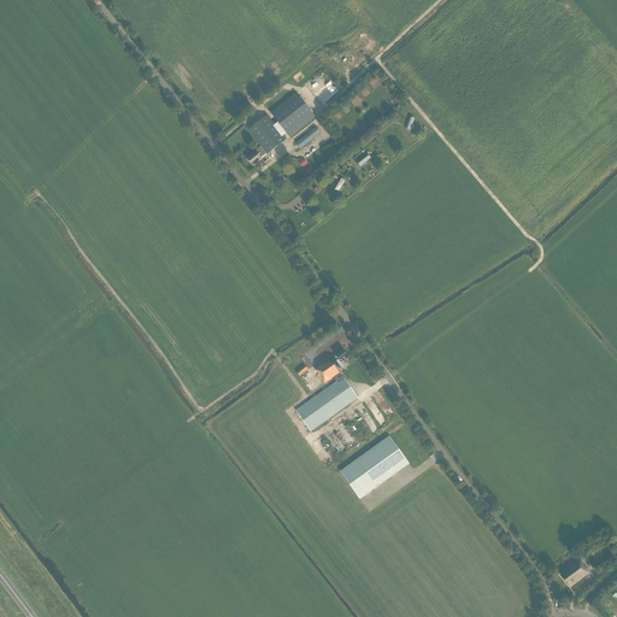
[(316,97),(323,105),(340,90),(333,82),(316,97)]
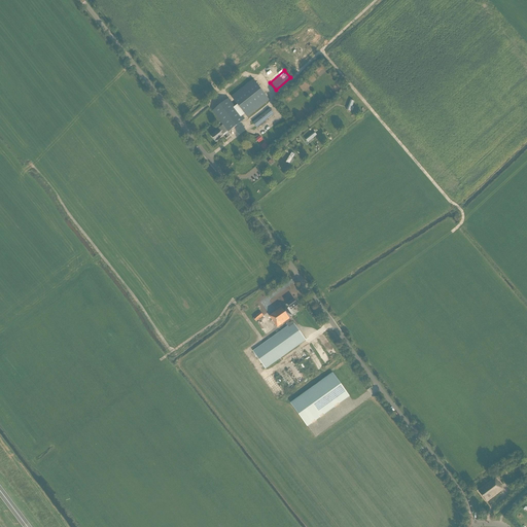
[(269,101),(264,94),(253,80),(231,97),(238,105),(235,107),(229,99),(212,111),(222,125),(217,129),(218,130),(211,136),(215,142),(223,136),(222,135),(227,131),(229,132),(244,119),(242,116),(244,114),(247,117),(269,101)]
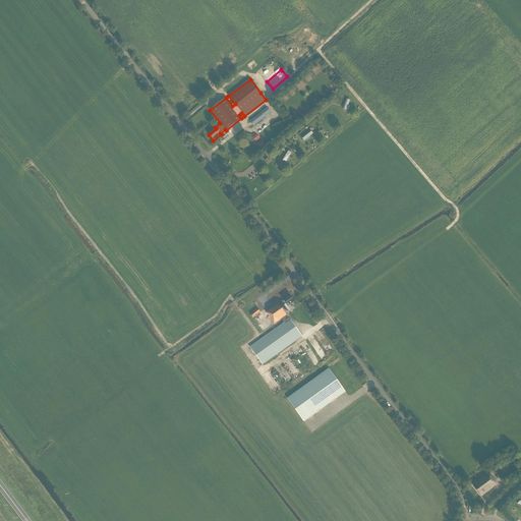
[(267,108),(261,113),(249,121),(253,126),(271,113),(267,108)]
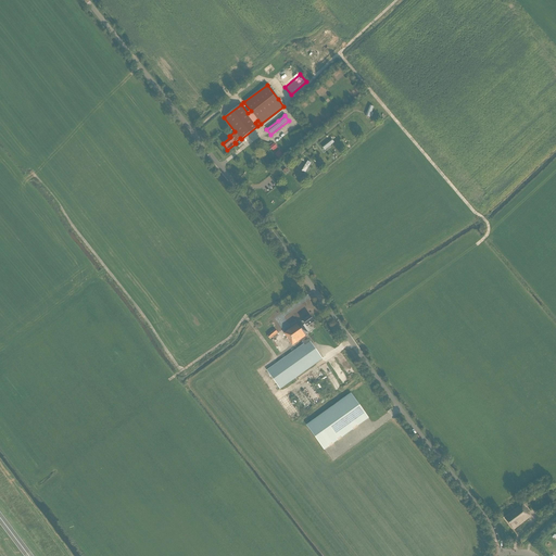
[(331,139),(321,147),(325,150),(335,142),(331,139)]
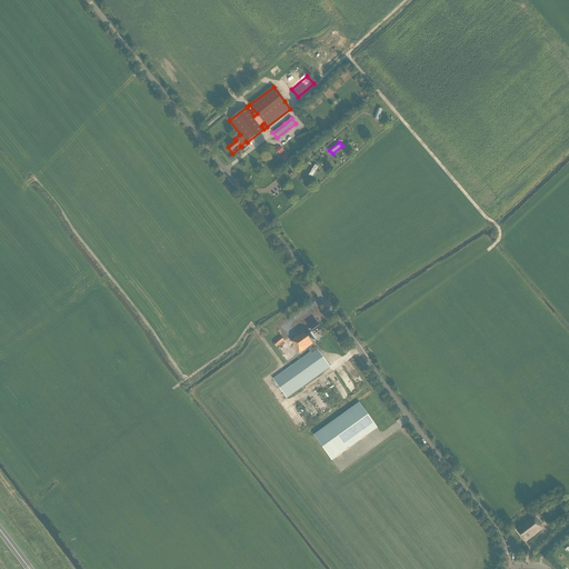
[(319,167),(315,165),(309,175),(312,177),(319,167)]
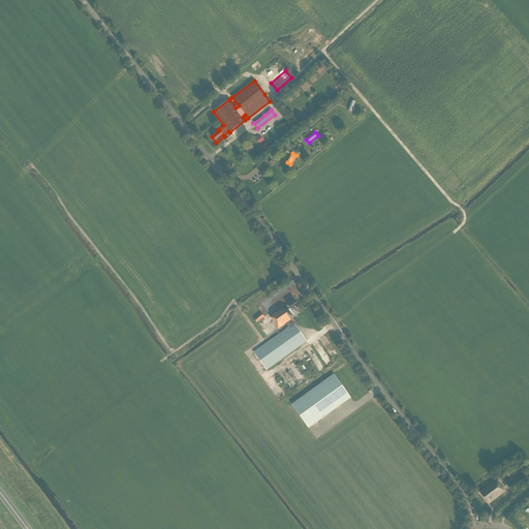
[(286,292),(282,287),(263,300),(268,305),(271,303),(286,292)]
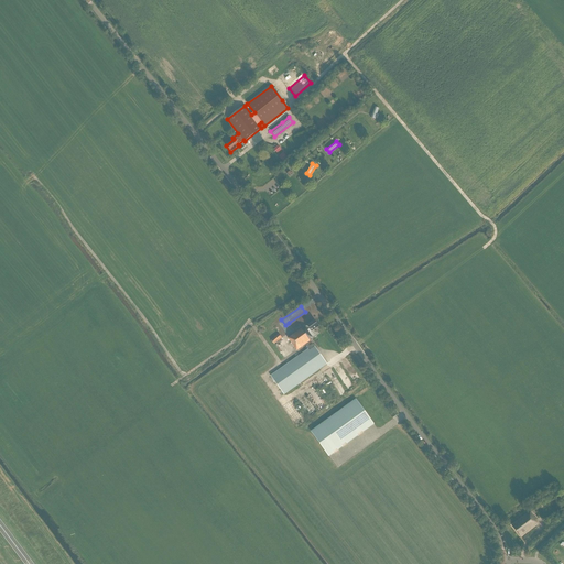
[(310,333),(318,326),(315,321),(306,327),(305,326),(288,338),(296,350),(305,345),(308,349),(271,376),(284,394),(327,364),(310,340),(313,337),(310,333)]
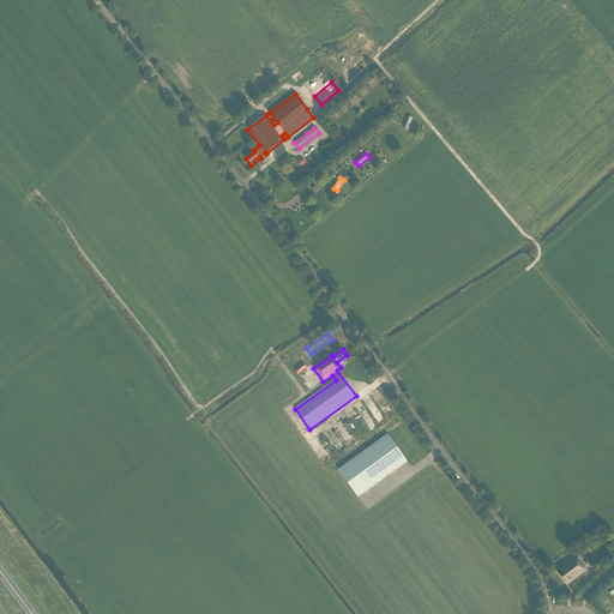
[(307,368),(304,363),(295,371),(299,375),(307,368)]
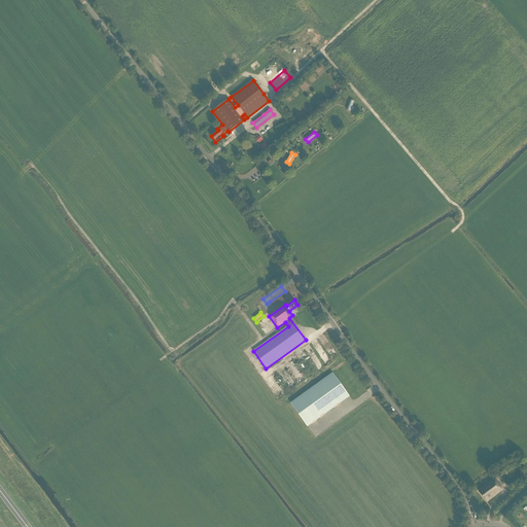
[(262,336),(266,334),(258,323),(255,325),(262,336)]
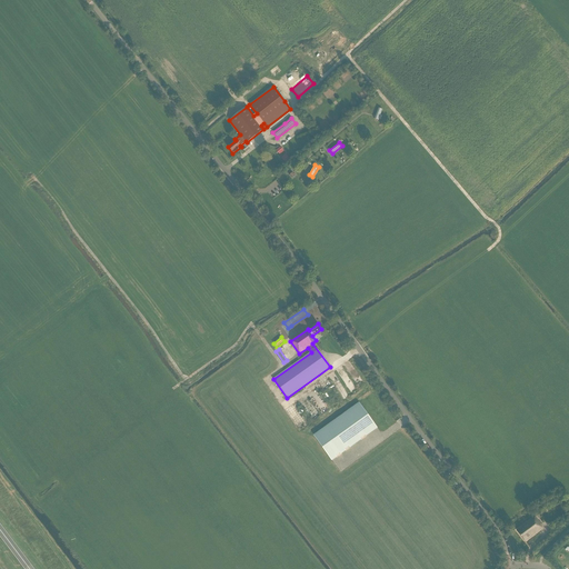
[(317,392),(310,398),(323,412),(329,407),(317,392)]
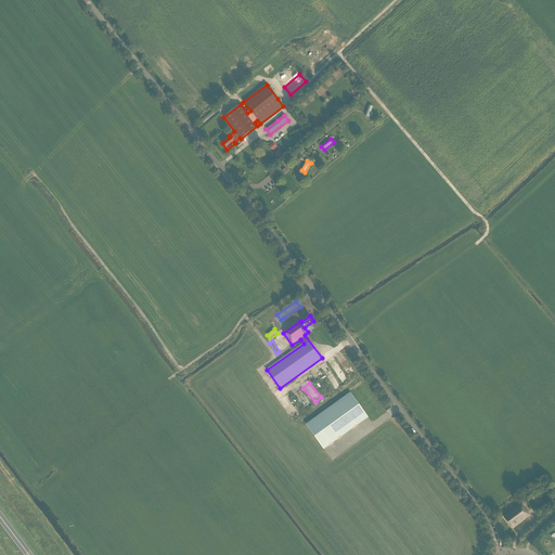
[(295,396),(305,411),(312,405),(302,390),(295,396)]
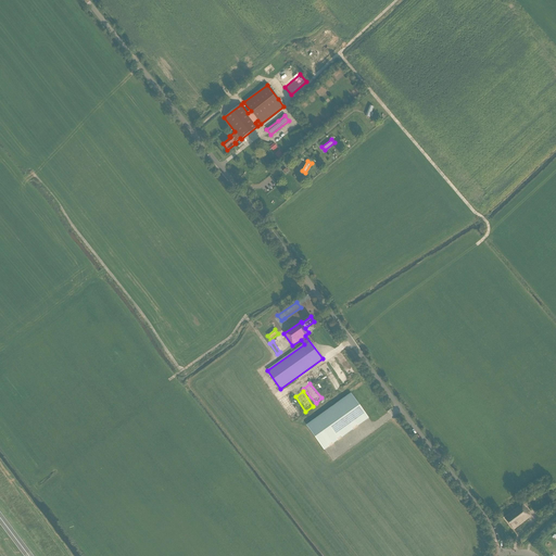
[(352,395),(307,427),(324,449),(328,445),(332,442),(337,439),(341,436),(341,437),(353,428),(356,425),(357,425),(368,417),(352,395)]
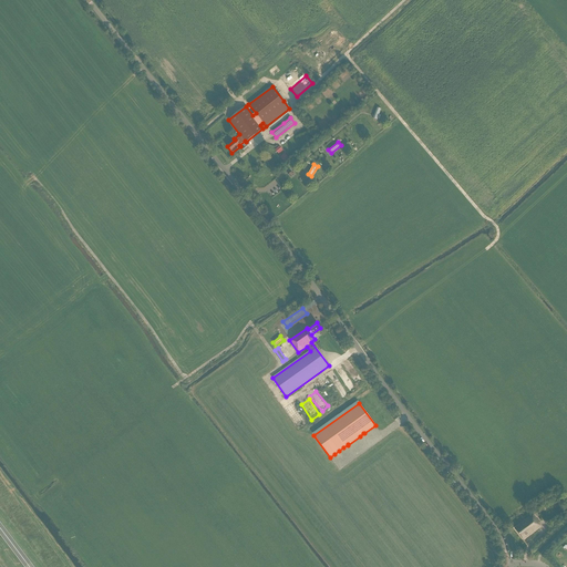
[(299,409),(291,415),(302,428),(309,421),(299,409)]
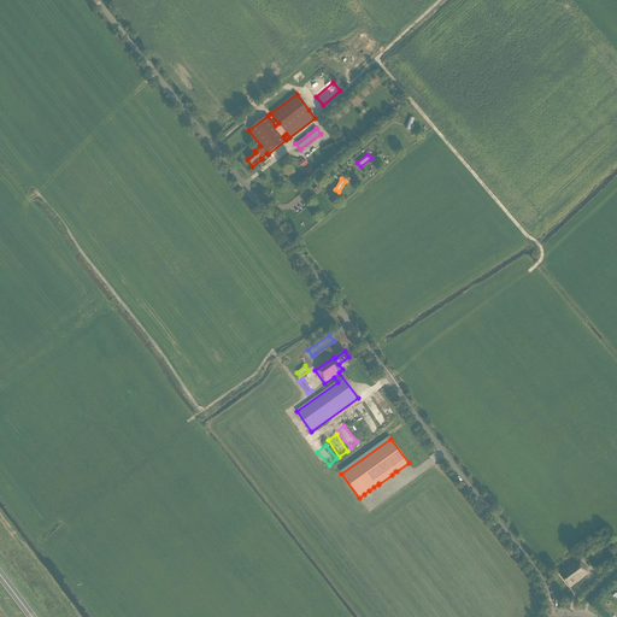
[(576,582),(588,573),(586,570),(587,569),(580,560),(560,576),(568,586),(574,581),(576,582)]
